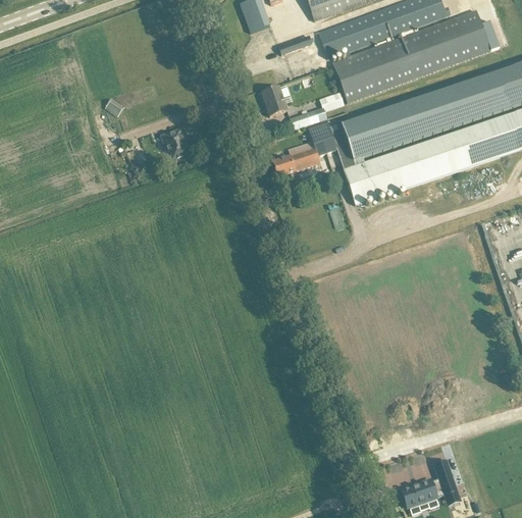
[(250,32),(269,24),(260,0),(245,0),(240,2),(250,32)]
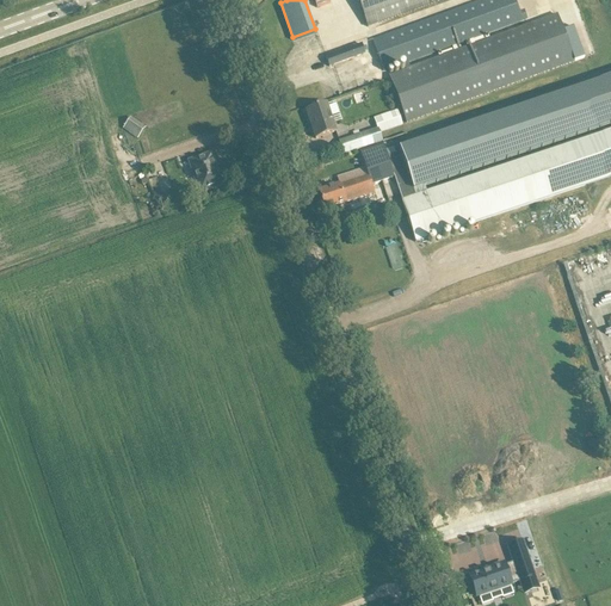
[(359,0),(368,23),(430,0),(359,0)]
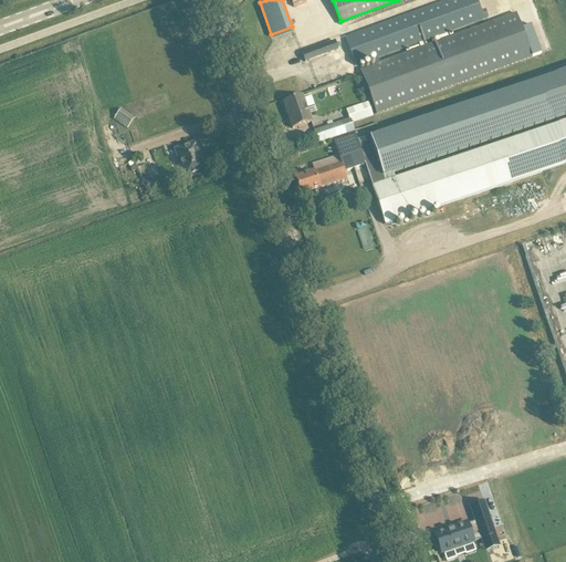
[(489,13),(486,6),(481,7),(479,0),(436,0),(345,33),(355,62),(489,13)]
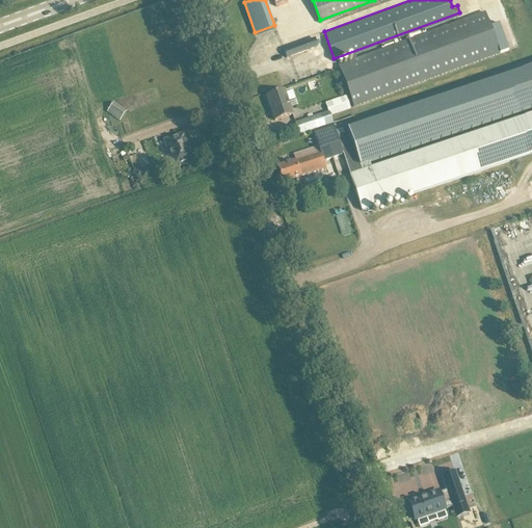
[(490,23),(485,9),(339,62),(353,103),(509,46),(500,20),(490,23)]
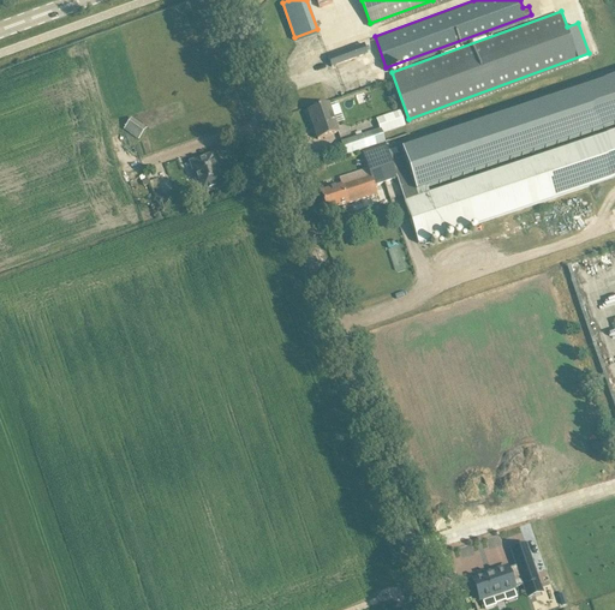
[(332,63),(368,49),(364,41),(328,54),(332,63)]
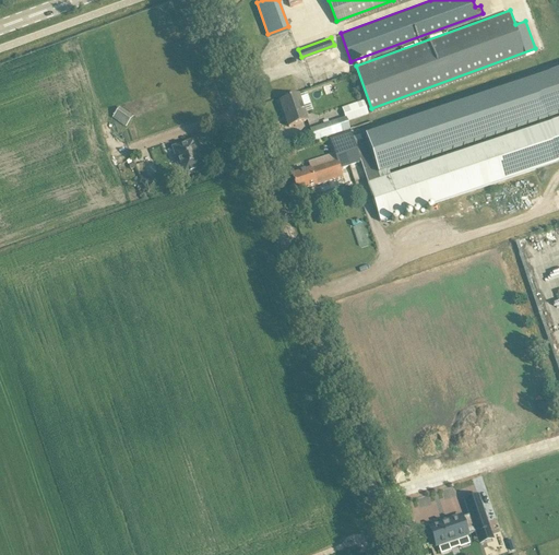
[(359,131),(353,133),(360,158),(368,179),(367,179),(380,217),(558,157),(558,116),(390,173),(388,164),(558,106),(558,66),(365,131),(366,133),(360,136),(359,131)]
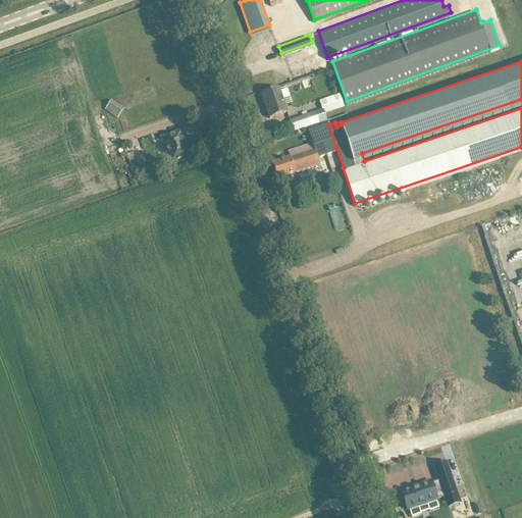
[(261,91),(269,115),(288,108),(279,84),(261,91)]
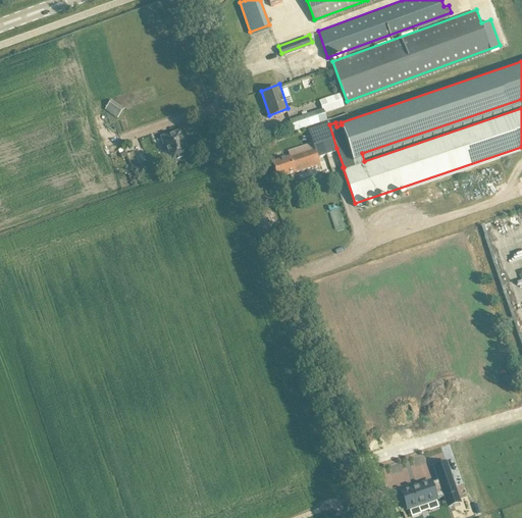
[(340,91),(319,97),(322,107),(323,111),(324,110),(344,104),(340,91)]
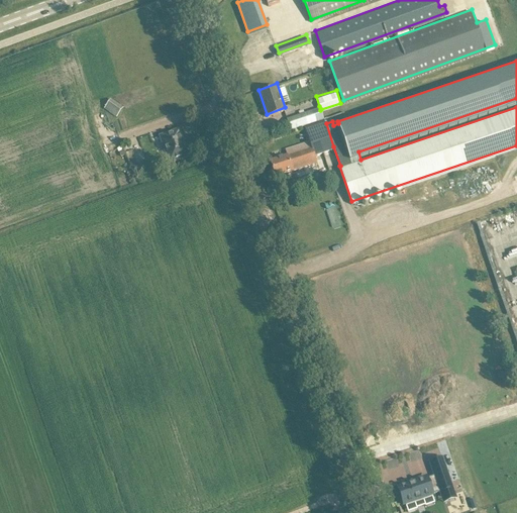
[(117,115),(124,108),(113,96),(106,103),(117,115)]
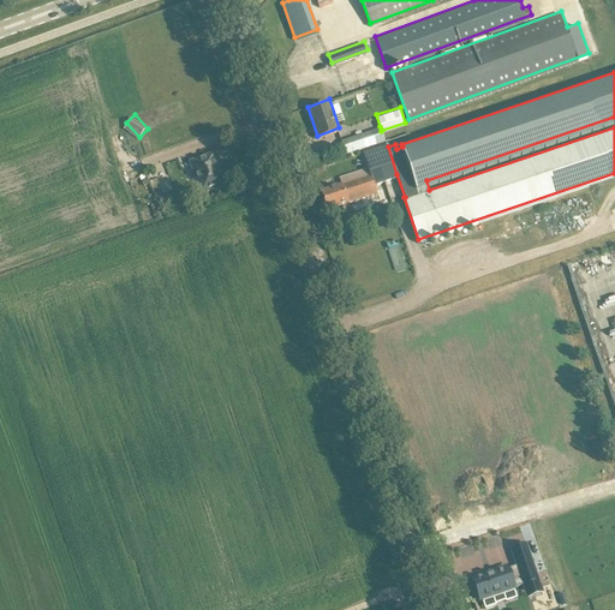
[(363,131),(341,138),(345,151),(368,144),(363,131)]
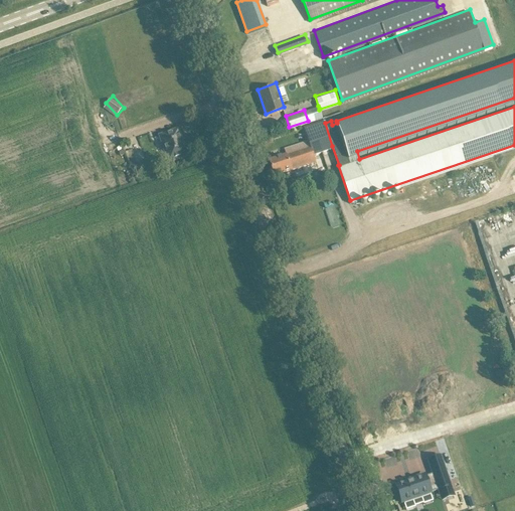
[(315,159),(313,152),(332,146),(325,123),(323,118),(303,124),(308,138),(284,146),(286,152),(269,157),(274,173),(291,167),(315,159)]
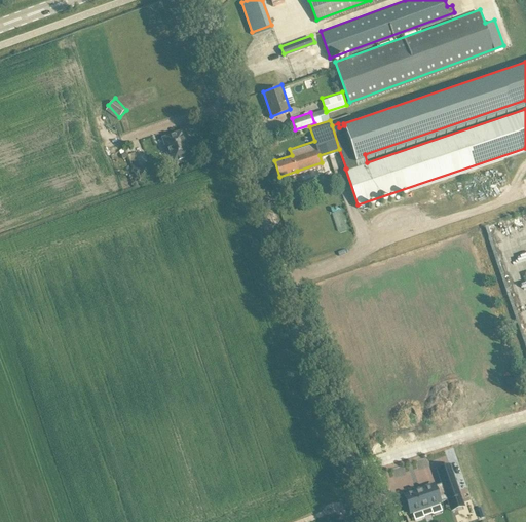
[(186,145),(186,146),(184,140),(185,140),(184,138),(185,137),(183,133),(182,132),(181,129),(173,133),(171,133),(166,134),(165,135),(163,136),(173,161),(190,155),(186,145)]
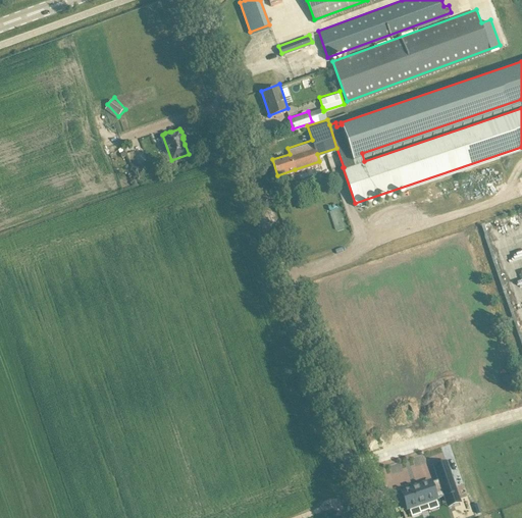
[(124,145),(136,175),(147,171),(136,141),(124,145)]
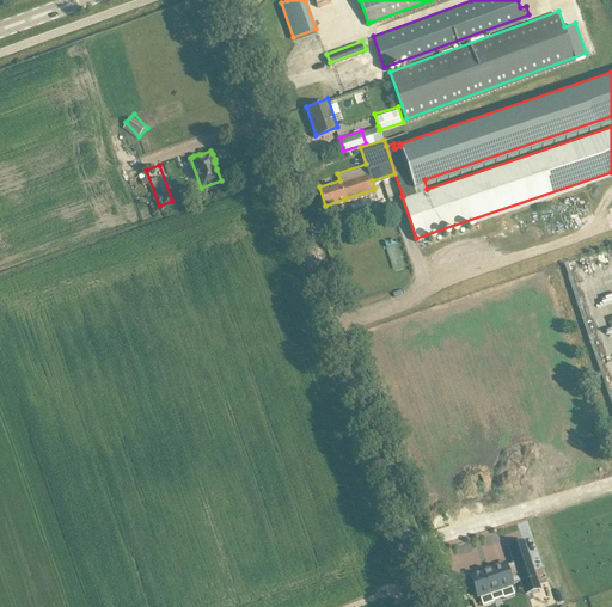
[(362,277),(366,288),(387,280),(385,270),(362,277)]
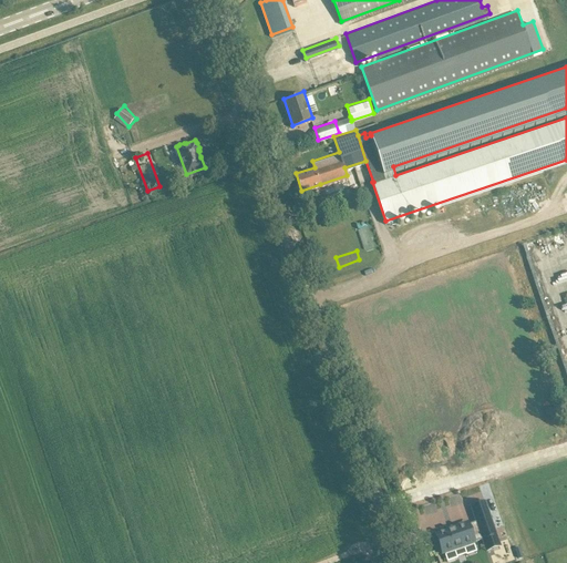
[(467,522),(436,533),(443,552),(473,541),(473,540),(482,538),(482,539),(495,533),(483,500),(470,504),(475,520),(467,523),(467,522)]
